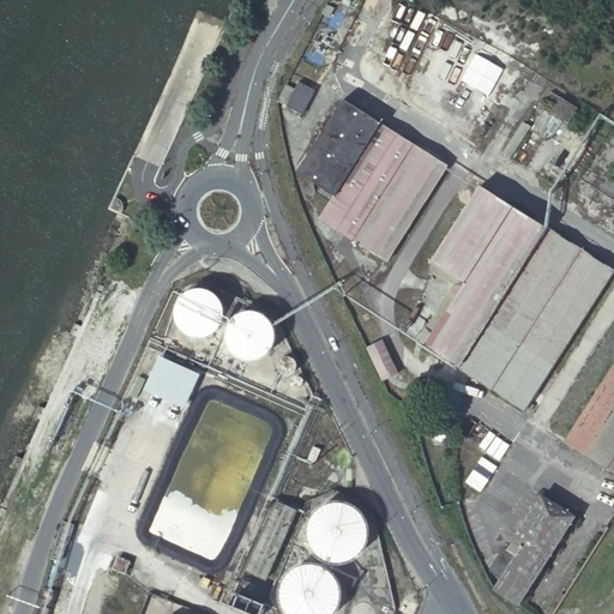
[(333,7),(326,4),(321,13),(329,17),(333,7)]
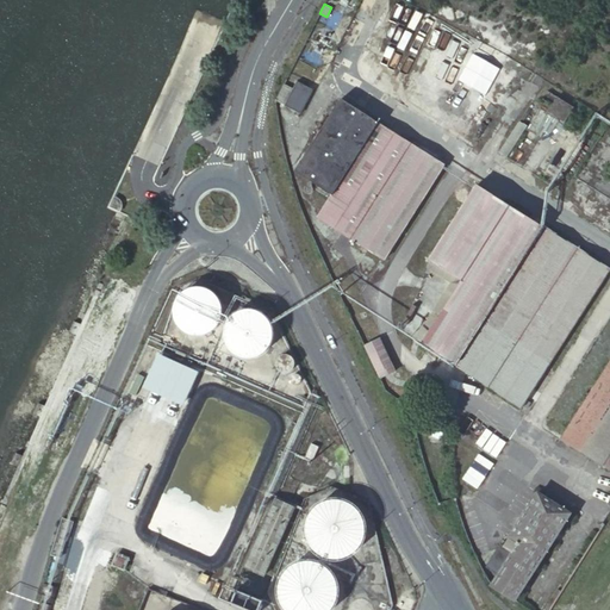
[(286,106),(302,113),(313,89),(298,81),(286,106)]
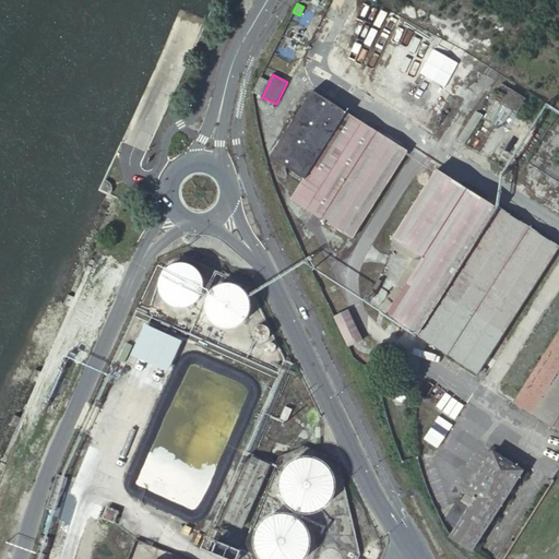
[(293,200),(352,237),(407,151),(312,90),(272,155),(306,177),(293,200)]
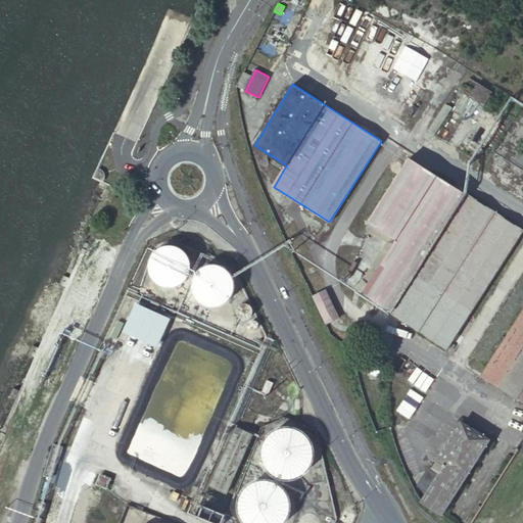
[(469,99),(485,108),(493,93),(477,85),(469,99)]
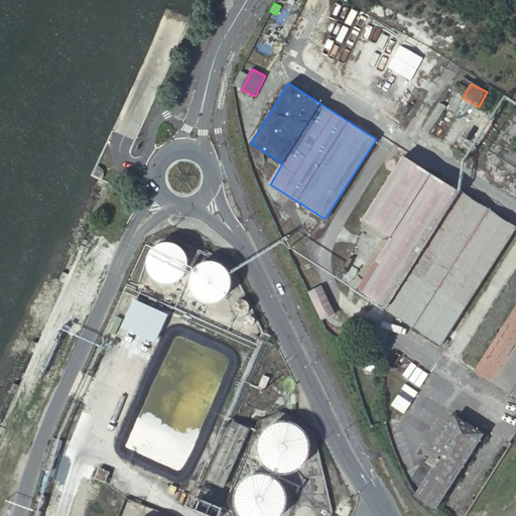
[(358,290),(442,345),(515,228),(515,227),(404,156),(364,219),(391,236),(358,290)]
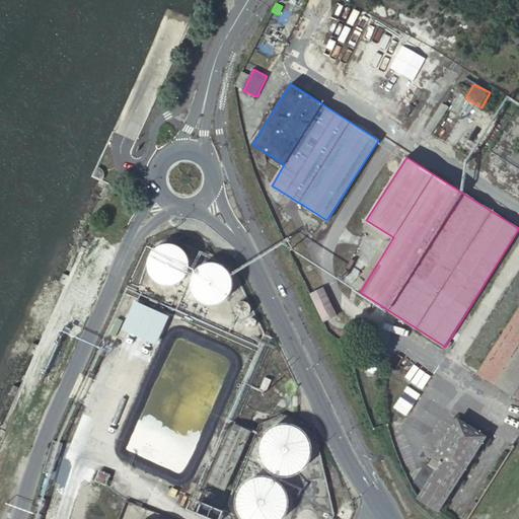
[(190,267),(190,265),(190,263),(189,261),(189,257),(188,255),(187,254),(186,252),(184,251),(182,249),(180,248),(177,246),(175,245),(174,245),(173,244),(170,244),(166,244),(164,244),(163,245),(161,246),(159,247),(157,248),(155,249),(152,252),(151,254),(150,256),(150,258),(149,261),(149,265),(149,266),(149,268),(149,270),(150,272),(151,274),(152,276),(153,278),(154,279),(157,282),(159,283),(161,284),(163,284),(164,285),(166,285),(168,285),(172,285),(174,284),(176,284),(178,283),(180,282),(182,280),(183,279),(186,277),(187,276),(188,273),(189,272),(189,269),(190,267)]
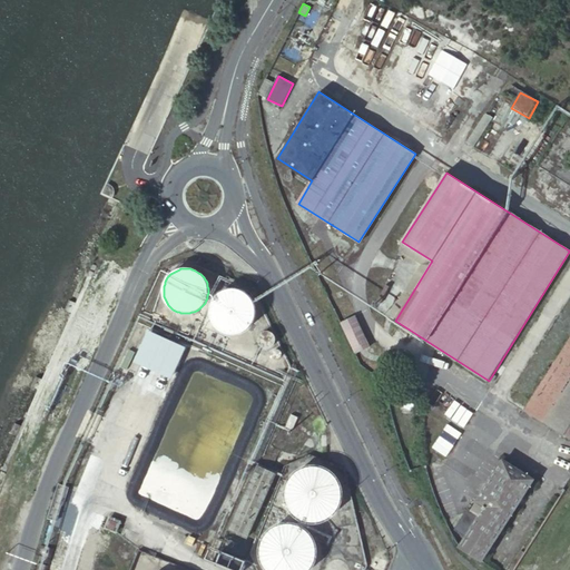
[(255,313),(255,312),(255,311),(255,307),(254,305),(254,303),(253,302),(252,300),(249,297),(248,295),(247,294),(245,293),(243,292),(239,291),(237,291),(235,290),(232,290),(229,291),(227,291),(225,292),(223,293),(220,294),(219,295),(217,297),(216,300),(214,302),(213,305),(212,310),(212,312),(212,314),(213,317),(214,322),(216,324),(217,326),(218,327),(220,330),(223,331),(225,332),(227,333),(231,333),(233,334),(235,334),(237,333),(239,333),(242,332),(244,332),(246,330),(249,327),(251,325),(252,324),(253,323),(254,321),(255,317),(255,316),(255,313)]
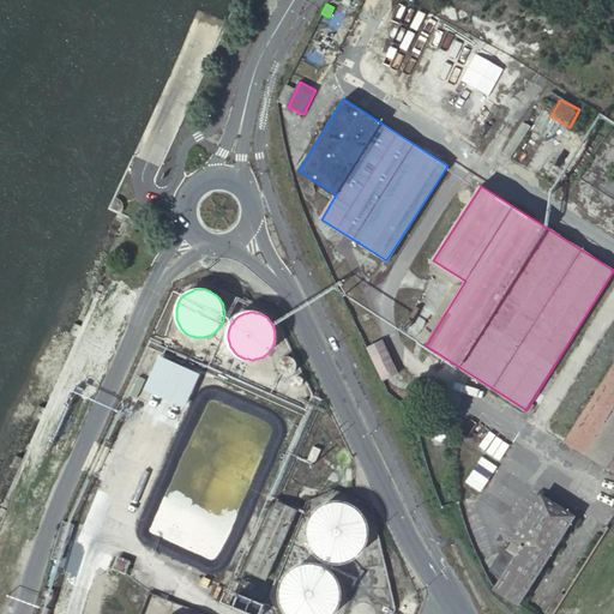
[(567,441),(613,470),(613,367),(576,428),(575,427),(613,362),(613,324),(549,427),(569,439),(567,441)]
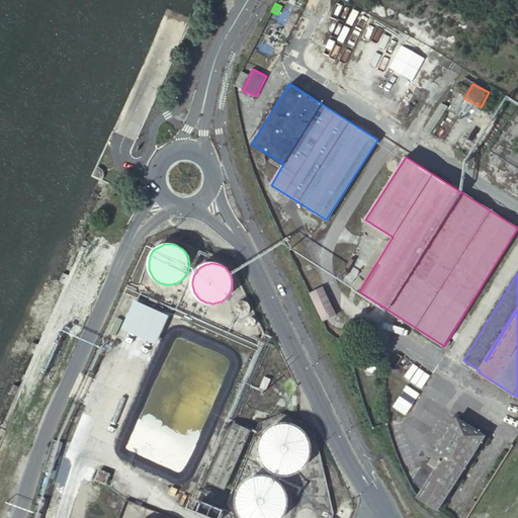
[(336,315),(322,286),(310,292),(323,321),(336,315)]
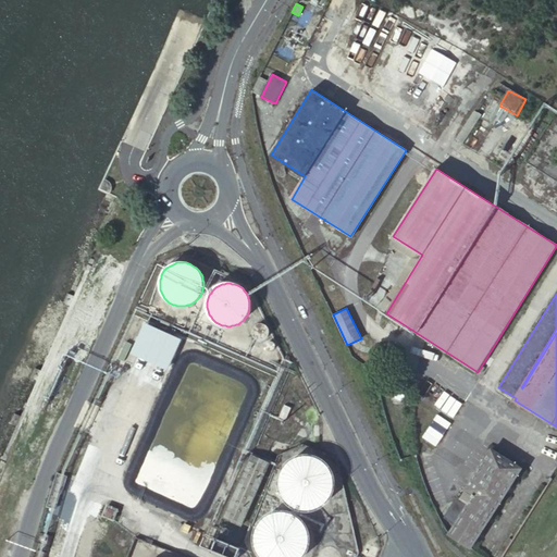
[(382,325),(396,334),(400,327),(386,319),(382,325)]
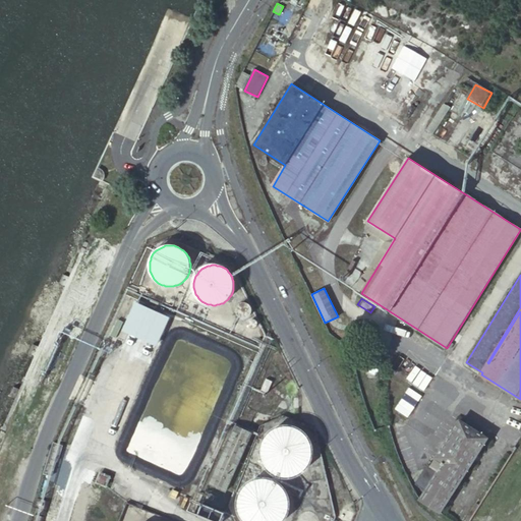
[(252,312),(252,310),(252,309),(252,307),(251,306),(250,305),(249,304),(247,303),(246,303),(245,302),(244,302),(242,303),(241,303),(240,304),(239,305),(238,306),(237,308),(237,309),(237,310),(237,312),(237,314),(238,315),(239,316),(240,317),(242,319),(244,319),(245,319),(247,319),(248,317),(250,316),(251,315),(252,313),(252,312)]
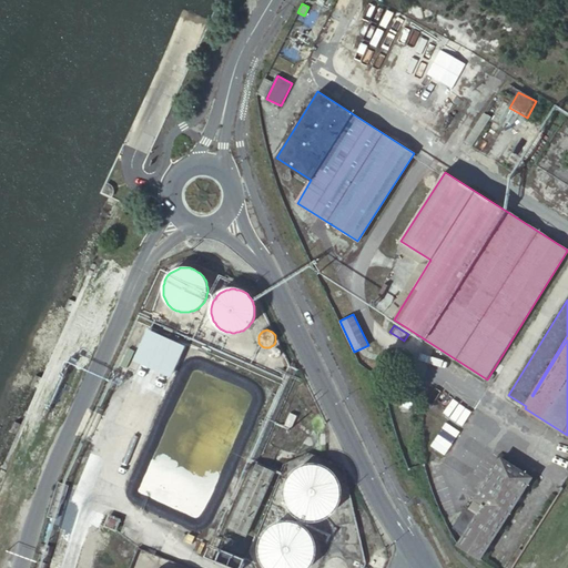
[(137,367),(175,379),(185,346),(146,334),(137,367)]
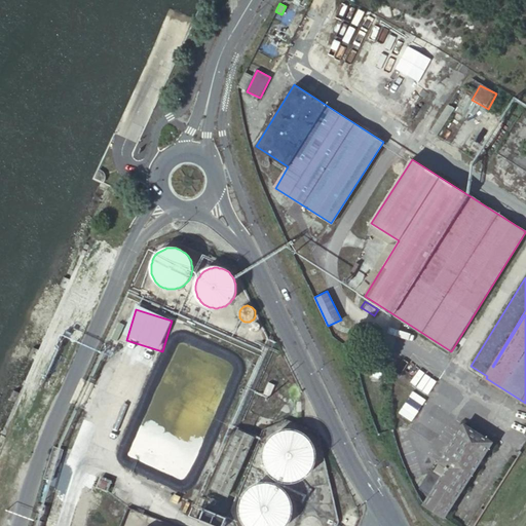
[(261,329),(262,328),(261,326),(261,325),(259,324),(258,323),(256,323),(255,324),(254,325),(253,327),(253,328),(254,330),(255,331),(256,332),(258,332),(259,331),(261,330),(261,329)]
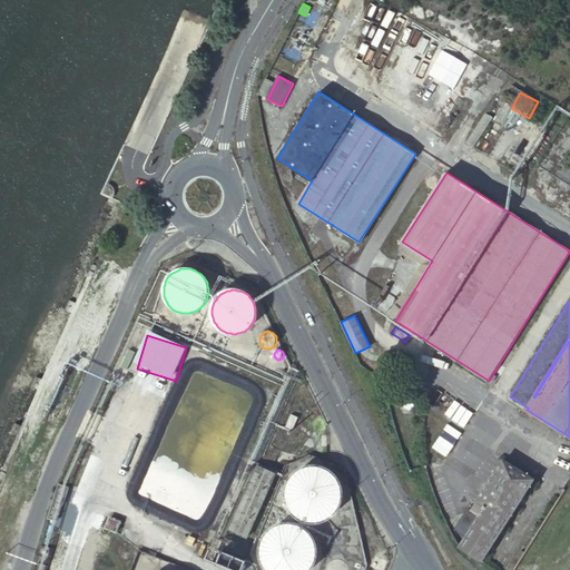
[(273,403),(282,406),(294,379),(285,375),(273,403)]
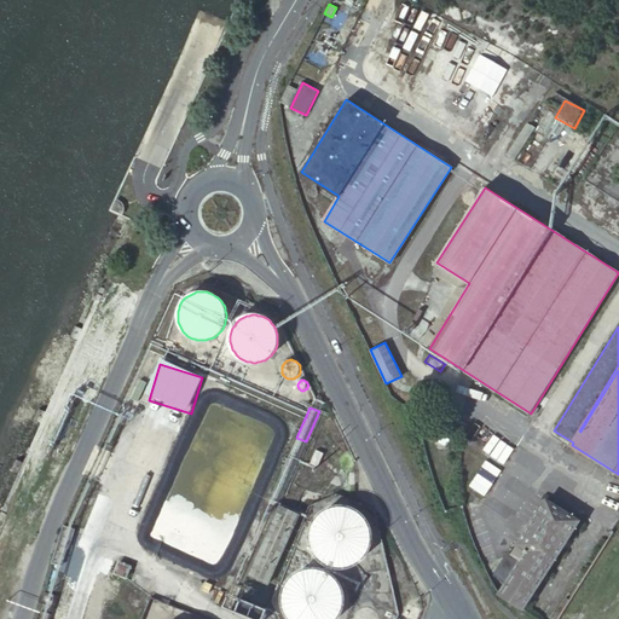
[(502,470),(515,449),(474,422),(461,444),(502,470)]
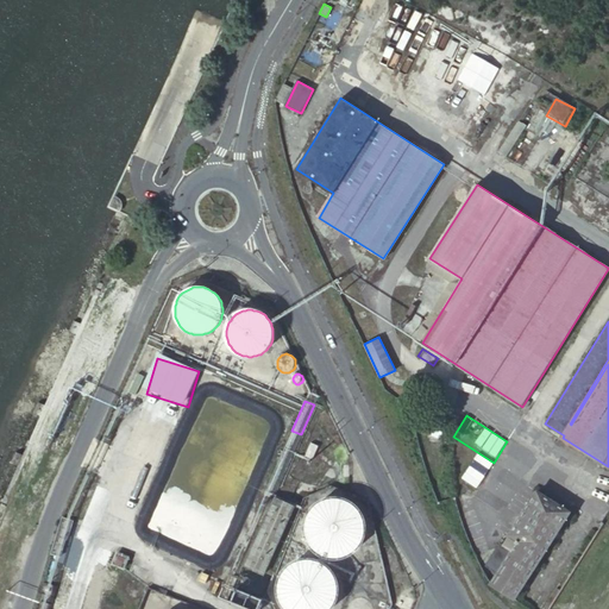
[(271,477),(280,481),(294,451),(284,446),(271,477)]
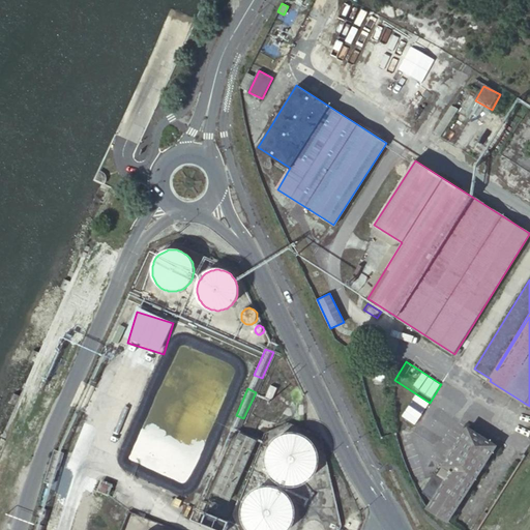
[(428,508),(448,521),(496,445),(468,428),(439,473),(436,472),(423,492),(434,498),(428,508)]
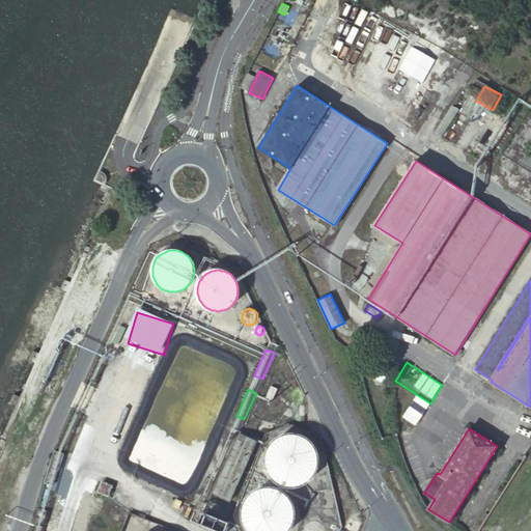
[(214,494),(230,500),(256,442),(241,435),(214,494)]
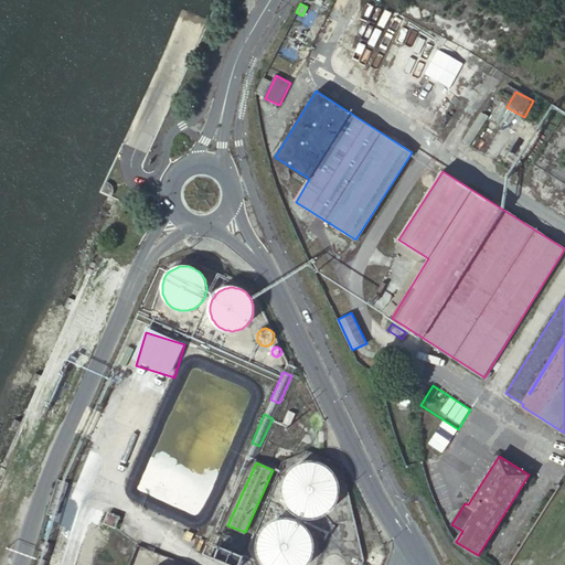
[(338,493),(338,491),(338,490),(338,487),(337,483),(337,480),(336,478),(333,476),(332,473),(331,472),(329,470),(328,469),(324,467),(322,466),(319,465),(317,464),(313,464),(309,464),(308,464),(305,465),(302,465),(299,466),(297,467),(294,469),(290,472),(289,475),(287,477),(286,479),(285,481),(284,484),(284,487),(284,488),(284,491),(284,493),(284,497),(285,498),(285,500),(287,503),(288,505),(289,508),(291,510),(292,511),(295,513),(297,514),(299,515),(304,518),(306,518),(310,518),(312,518),(315,518),(319,516),(321,516),(323,514),(327,513),(330,511),(331,509),(333,507),(334,504),(336,501),(337,500),(338,497),(338,493)]
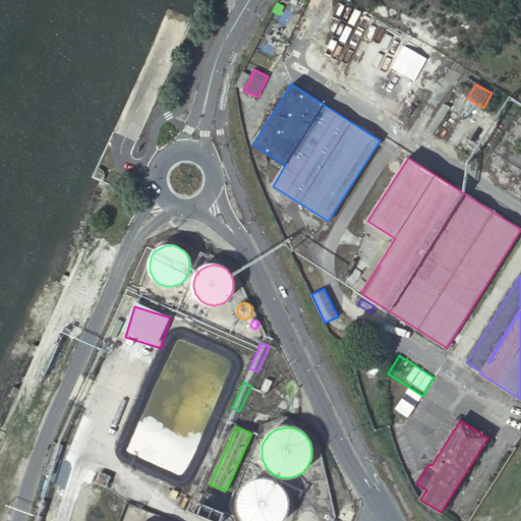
[(97,482),(106,486),(111,476),(100,472),(97,482)]
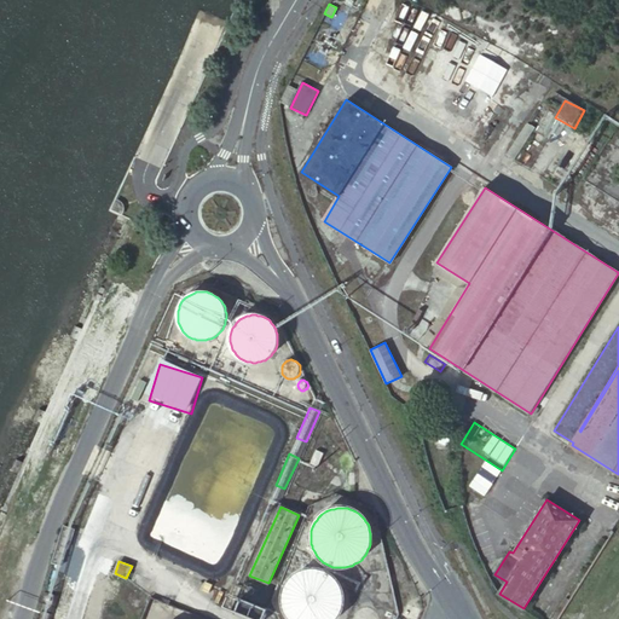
[(345,602),(345,597),(345,593),(343,589),(343,588),(342,584),(340,580),(339,578),(336,577),(335,574),(333,573),(331,571),(327,570),(324,568),(319,567),(317,566),(314,566),(311,566),(306,567),(305,567),(300,568),(298,570),(295,572),(294,573),(290,576),(287,579),(285,582),(284,585),(283,588),(282,591),(282,595),(282,599),(282,601),(282,603),(283,605),(284,608),(285,612),(287,614),(288,615),(290,618),(335,618),(339,615),(340,613),(341,611),(342,608),(343,605),(345,602)]
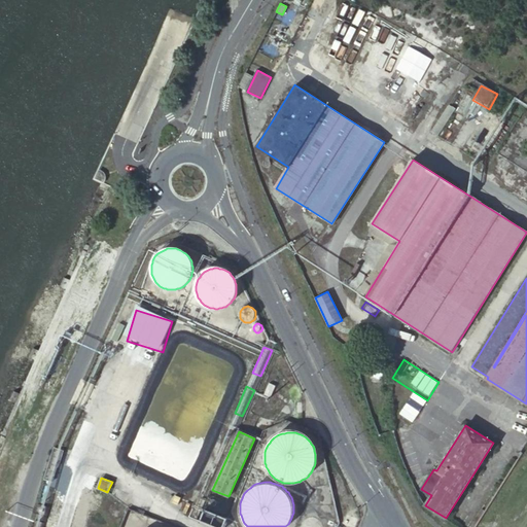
[(227,508),(227,507),(227,506),(227,505),(226,504),(225,503),(224,503),(223,502),(222,502),(221,503),(220,503),(219,504),(219,505),(218,506),(218,507),(219,508),(219,510),(220,511),(221,512),(222,512),(223,512),(224,512),(225,512),(226,511),(227,510),(227,508)]
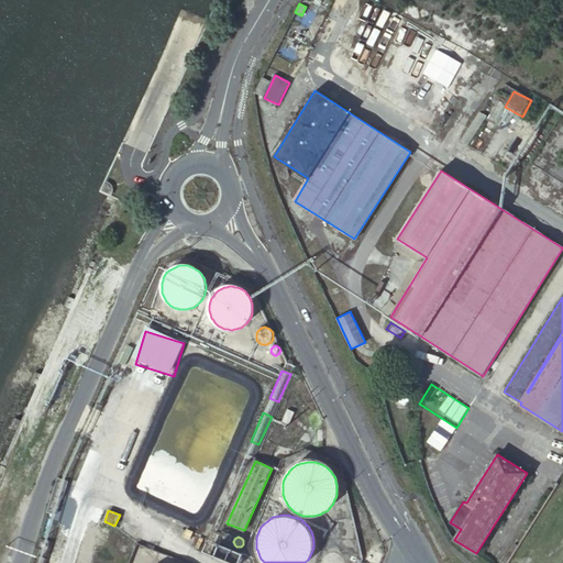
[(53,542),(41,538),(36,553),(48,556),(53,542)]
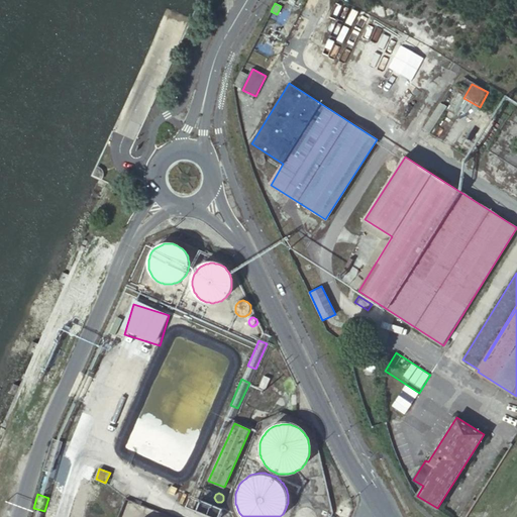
[(197,511),(211,516),(219,516),(223,509),(202,500),(197,511)]
